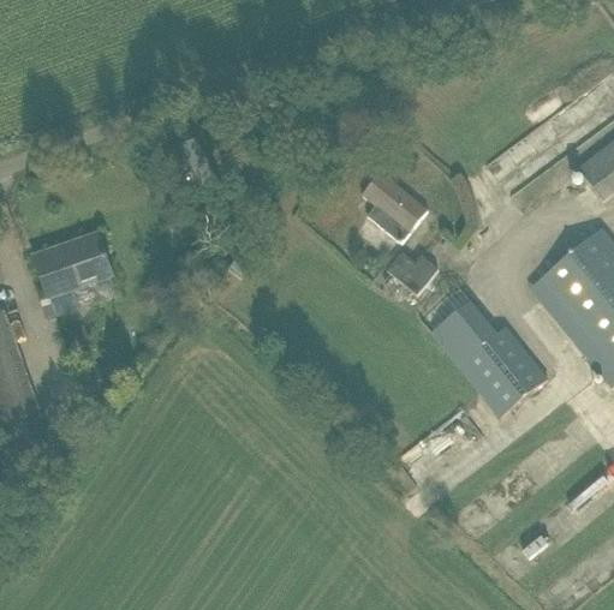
[(613,139),(577,168),(601,201),(613,190),(613,139)]
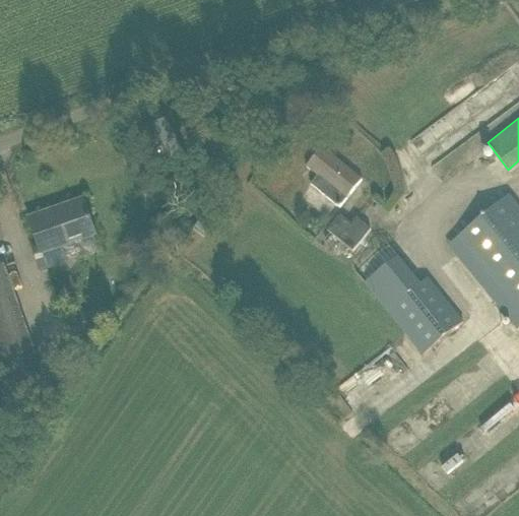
[(310,182),(325,195),(338,205),(361,177),(333,154),(333,153),(322,143),(305,165),(316,174),(310,182)]
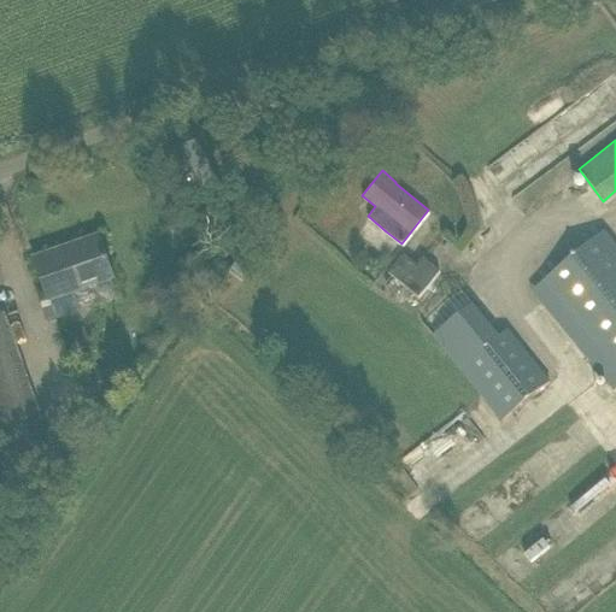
[(615,246),(603,229),(541,278),(615,369),(615,246)]
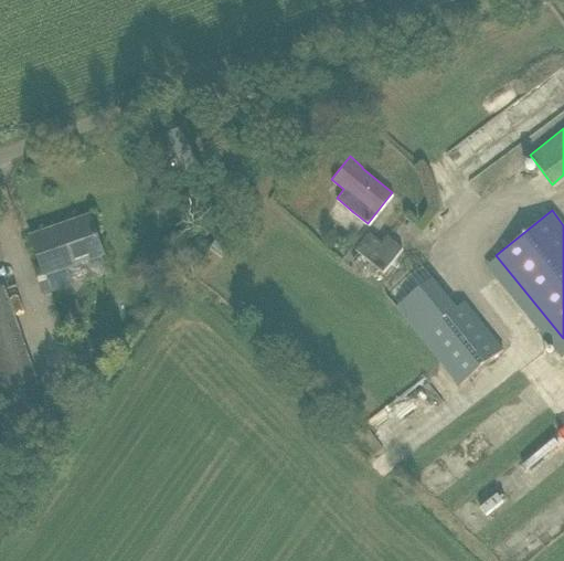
[(44,273),(100,253),(88,217),(62,226),(61,224),(31,235),(44,273)]
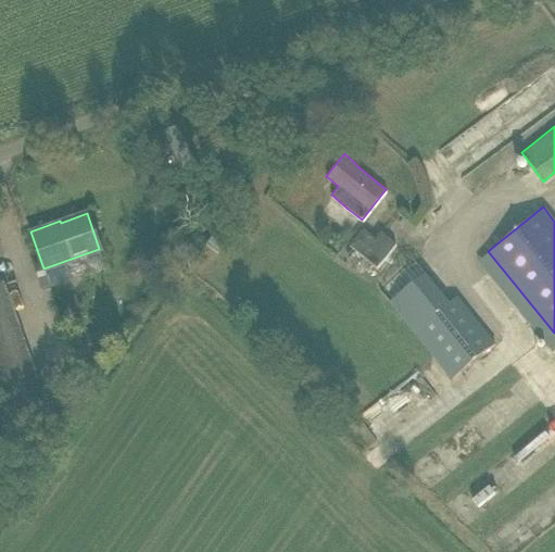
[(395,242),(381,229),(375,237),(364,227),(350,243),(376,265),(395,242)]
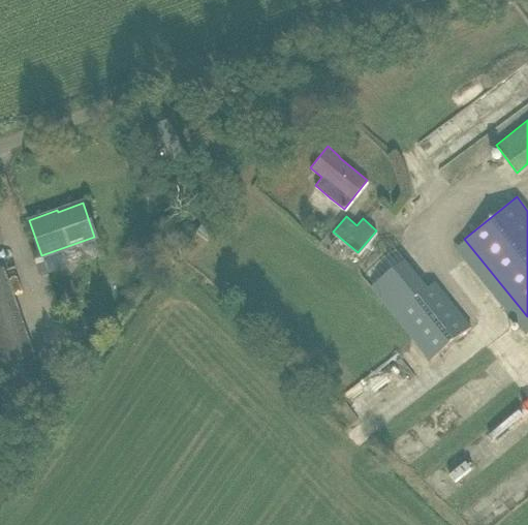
[(0,310),(14,305),(2,269),(0,269),(0,310)]
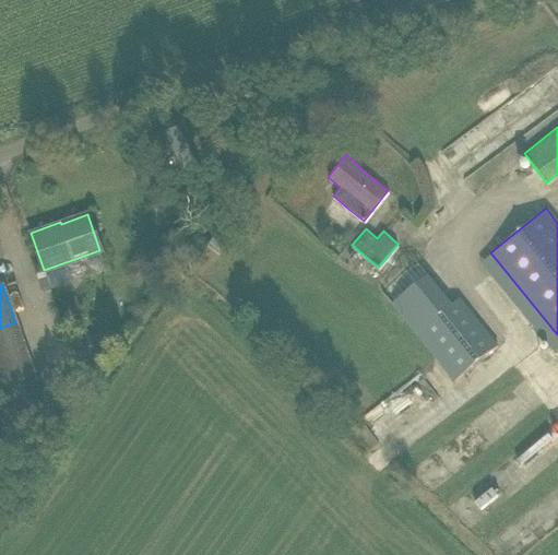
[(459,296),(415,331),(440,362),(453,379),(497,344),(483,328),(459,296)]
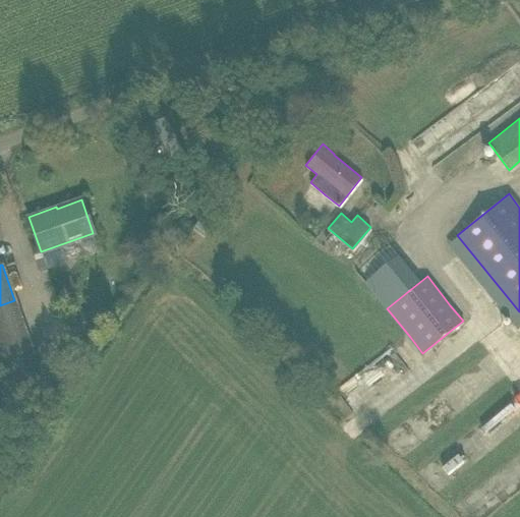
[(91,342),(87,332),(74,336),(78,347),(91,342)]
